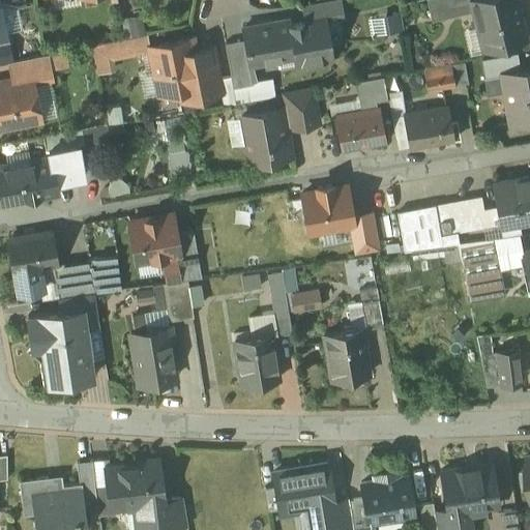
[(337,0),(327,0),(301,5),(304,22),(324,19),(324,20),(342,17),(337,0)]
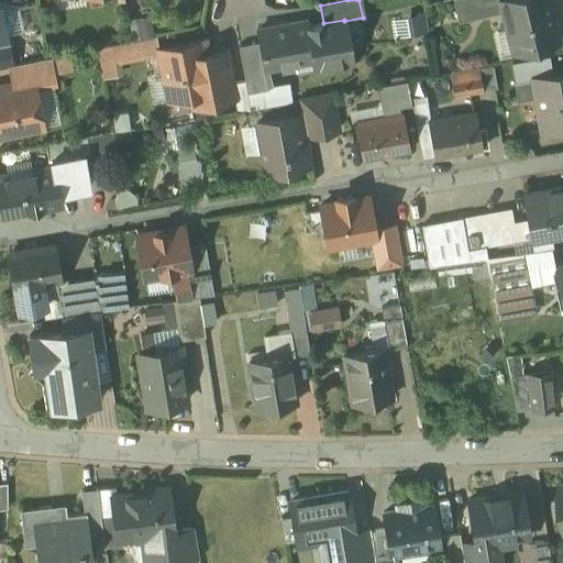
[(492,0),(453,0),(459,22),(495,13),(492,0)]
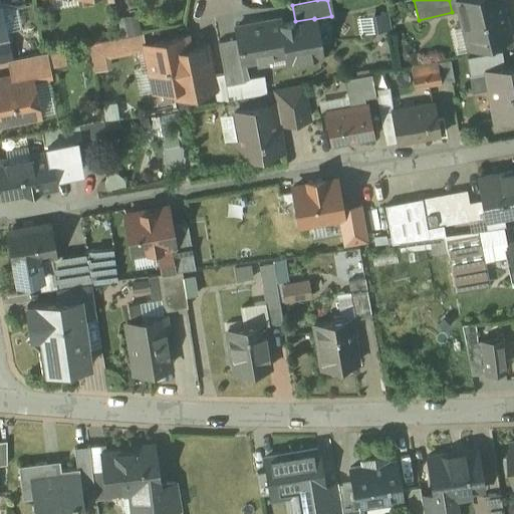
[(502,13),(498,0),(456,0),(463,27),(467,26),(472,48),(510,38),(504,13),(502,13)]
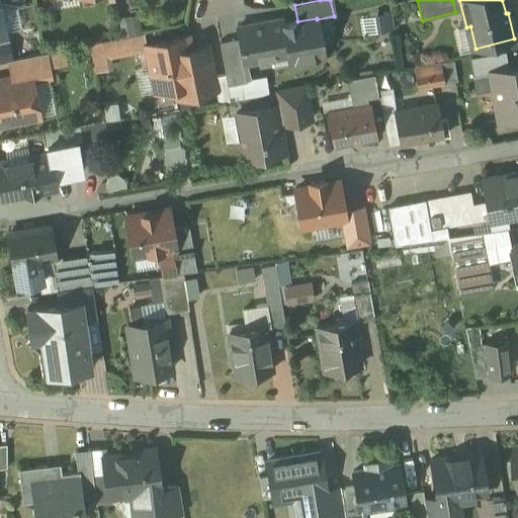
[(297,21),(283,24),(287,49),(289,62),(324,56),(317,19),(317,18),(297,21)]
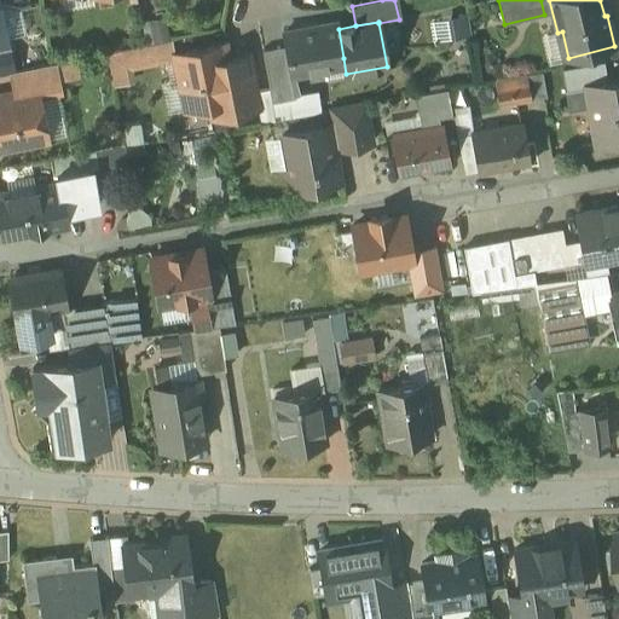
[(337,23),(283,33),(290,75),(325,69),(324,62),(343,58),(339,29),(337,23)]
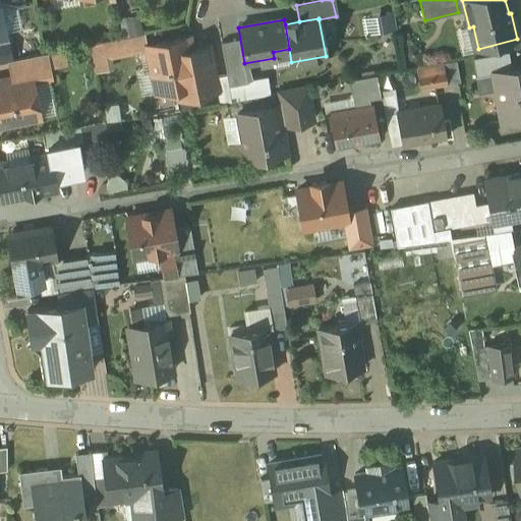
[(186,38),(148,46),(157,92),(176,87),(179,98),(217,91),(208,46),(188,50),(186,38)]
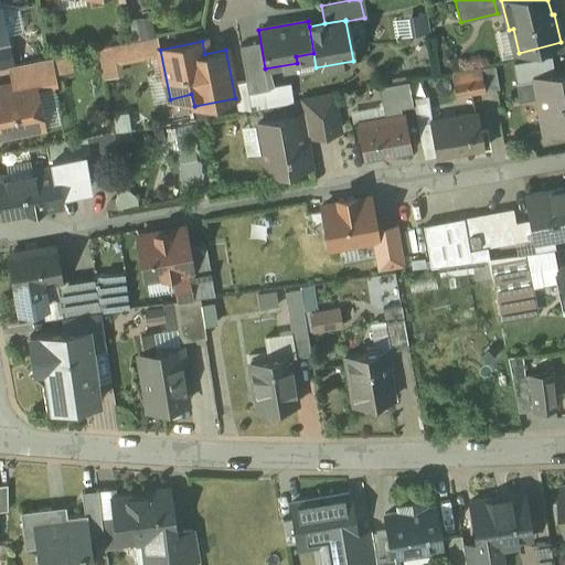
[(9,43),(0,44),(0,62),(1,68),(11,66),(14,65),(9,43)]
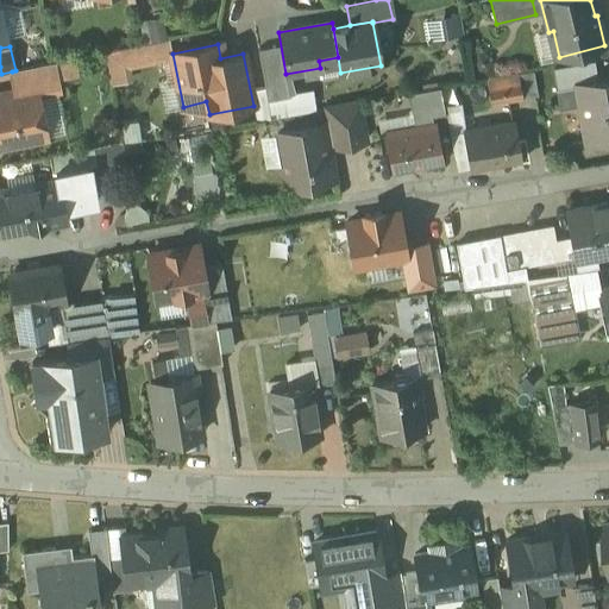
[(275,46),(258,49),(267,99),(283,96),(275,46)]
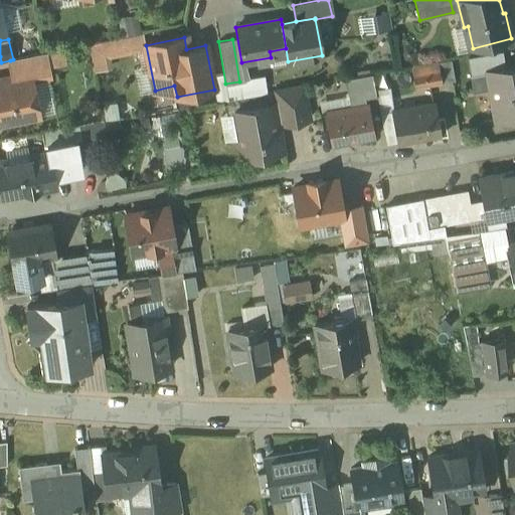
[(502,51),(467,57),(471,76),(489,73),(489,72),(506,69),(502,51)]
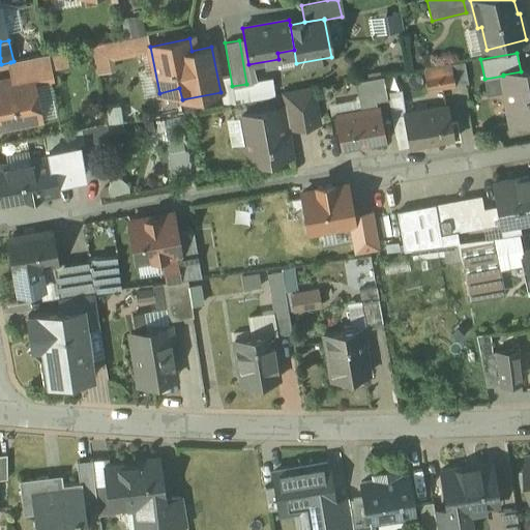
[(13,61),(10,62),(13,78),(30,74),(31,81),(51,77),(47,55),(13,61)]
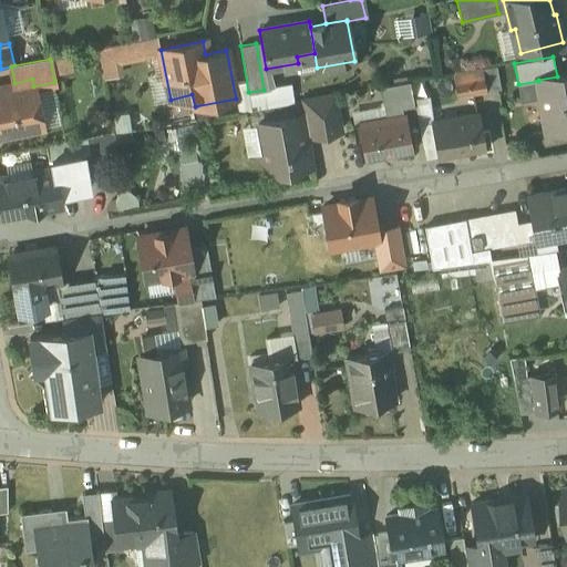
[(482,69),(453,74),(457,96),(485,92),(482,69)]
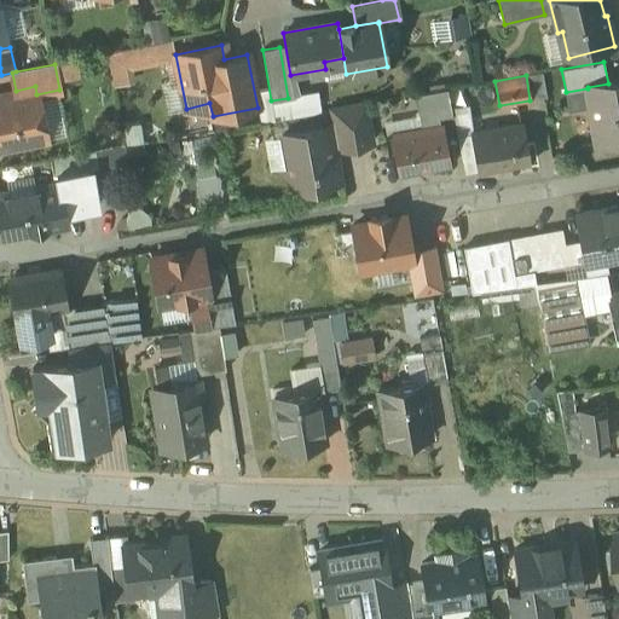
[(618,80),(608,84),(588,87),(588,88),(597,143),(618,138),(618,80)]
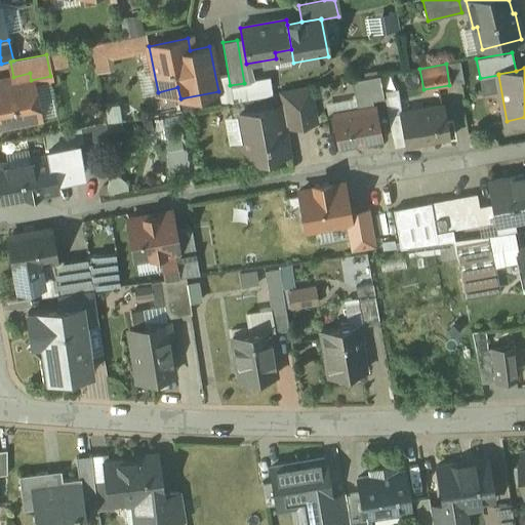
[(10,77),(8,81),(0,82),(0,124),(38,118),(31,80),(30,73),(13,77),(10,77)]
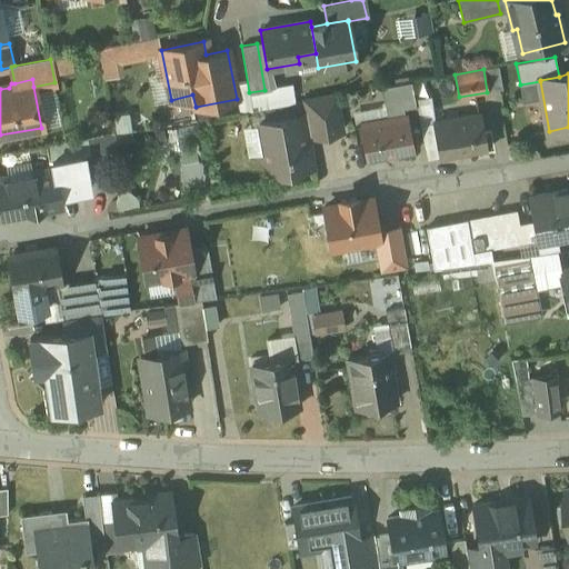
[(411,81),(381,87),(386,108),(402,105),(415,102),(411,81)]
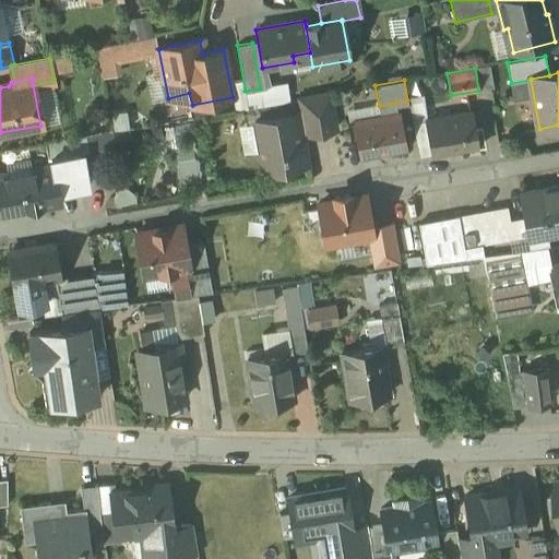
[(280,85),(260,90),(260,88),(245,91),(248,108),(287,102),(285,92),(280,85)]
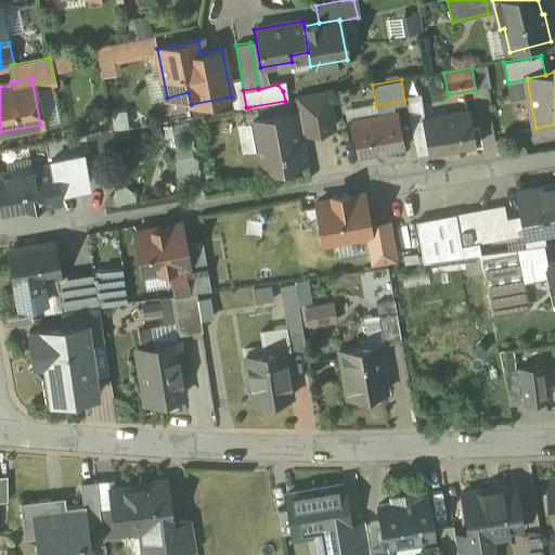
[(326,93),(297,99),(304,128),(308,132),(333,127),(326,93)]
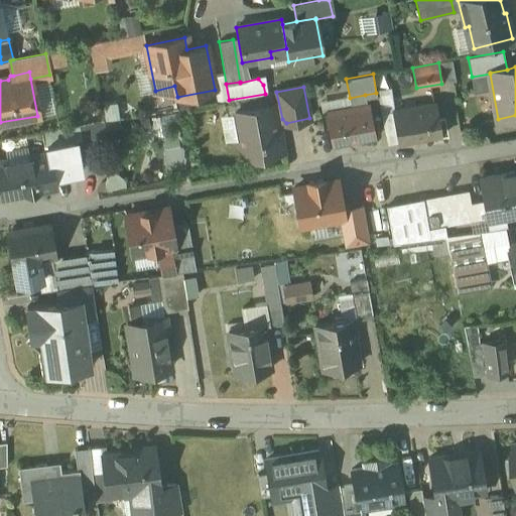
[(352,108),(328,112),(321,113),(325,129),(331,129),(333,144),(374,137),(374,136),(370,117),(367,105),(365,95),(350,98),(352,108)]
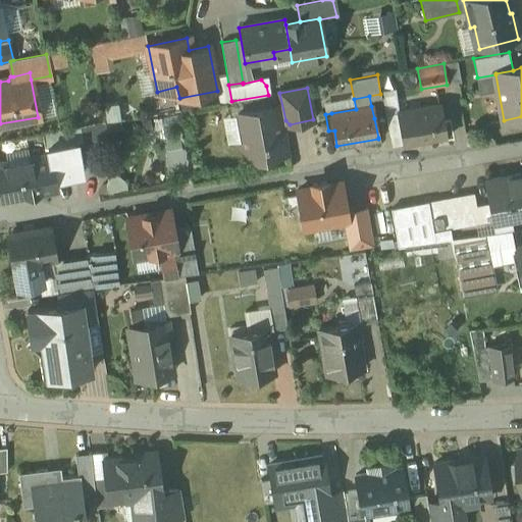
[(439,104),(399,111),(399,112),(385,114),(386,116),(389,136),(392,146),(404,144),(445,137),(445,136),(452,135),(449,119),(442,120),(439,104)]
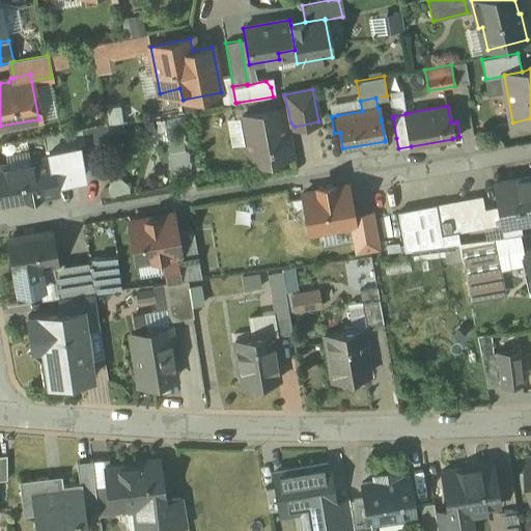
[(276,110),(242,116),(246,137),(240,146),(260,161),(292,155),(291,148),(287,146),(285,136),(290,129),(283,124),(281,113),(276,110)]
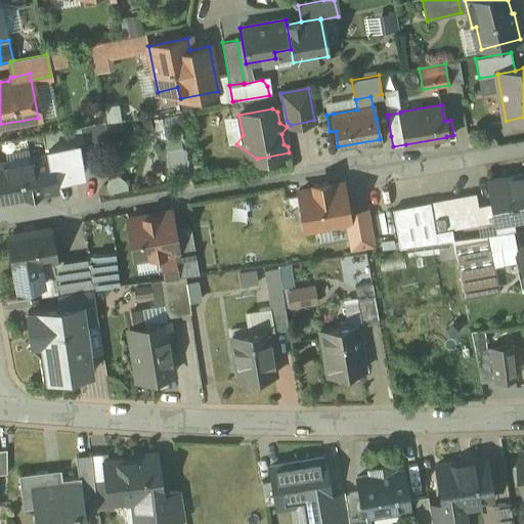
[(388,117),(376,119),(380,138),(391,136),(388,117)]
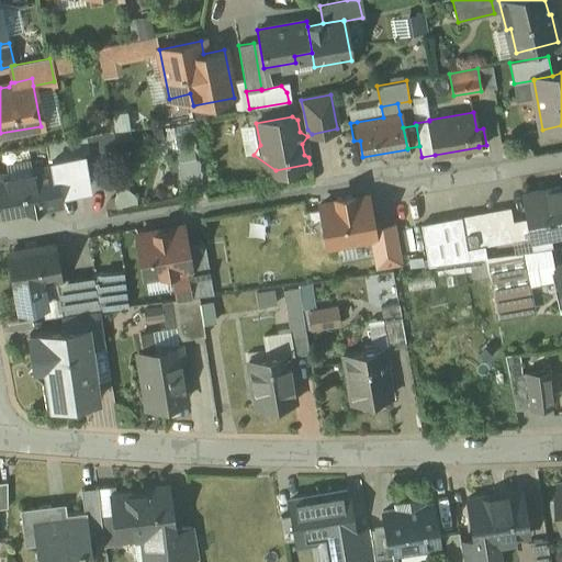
[(86,138),(45,145),(48,161),(52,160),(52,159),(79,154),(79,153),(88,152),(86,138)]
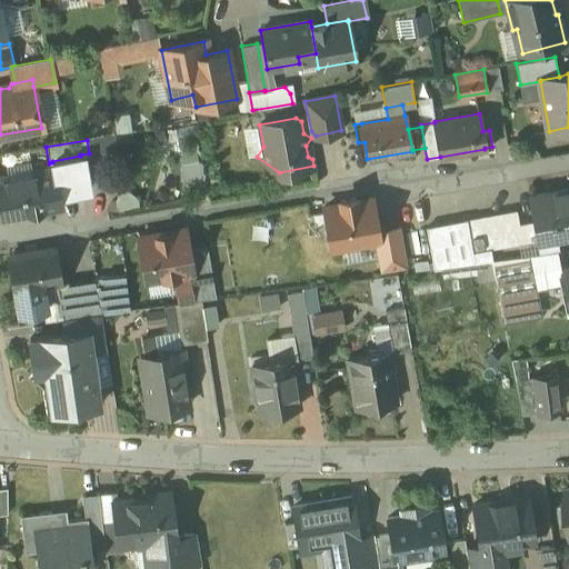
[(80,156),(52,161),(52,162),(53,167),(55,167),(59,196),(87,191),(80,156)]
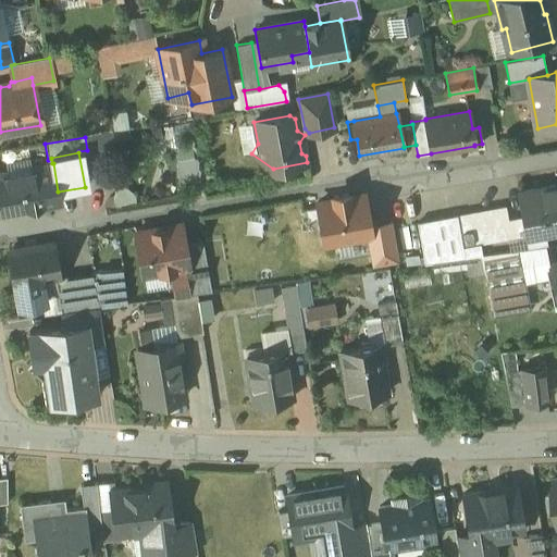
[(32,171),(8,175),(8,172),(0,172),(0,212),(60,202),(60,200),(58,192),(53,163),(52,163),(32,168),(32,171)]
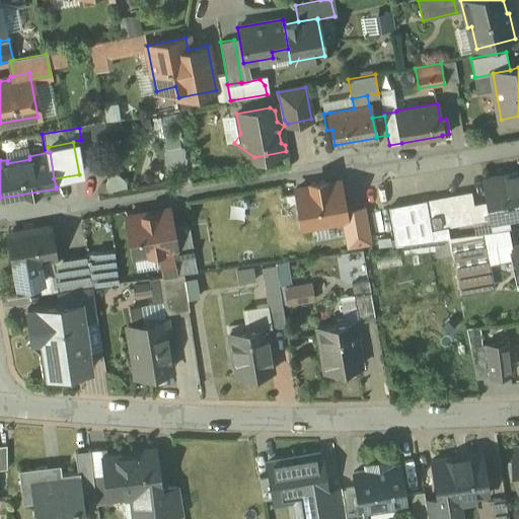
[(518,171),(482,178),(488,214),(506,210),(507,215),(518,212),(518,171)]
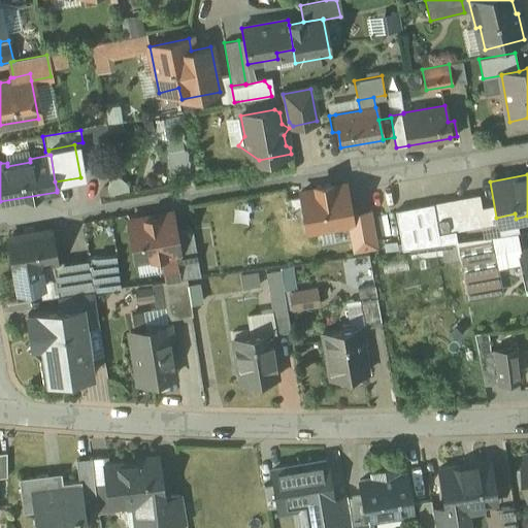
[(353,176),(311,185),(318,217),(359,208),(353,176)]
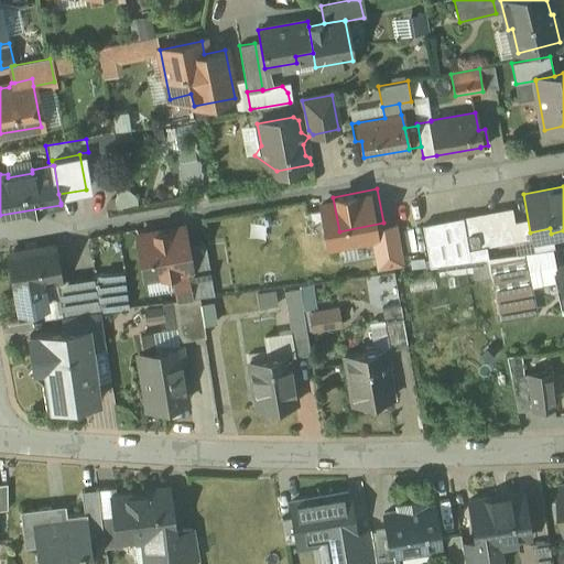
[(333,197),(320,199),(326,234),(339,231),(333,197)]
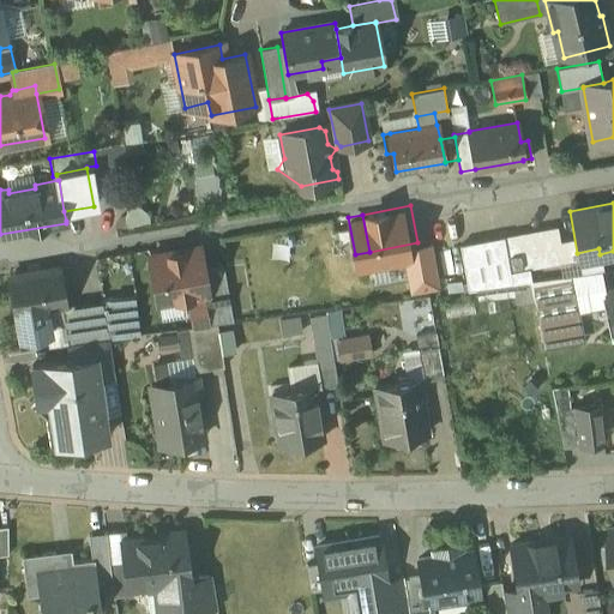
[(348,216),(324,221),(331,259),(355,254),(348,217),(348,216)]
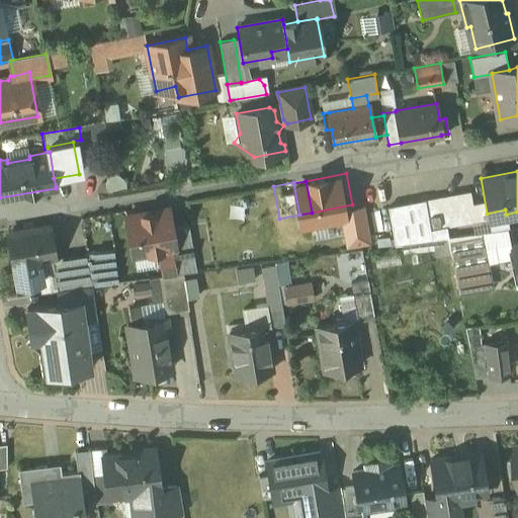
[(469,192),(424,201),(429,229),(446,226),(475,221),(469,192)]
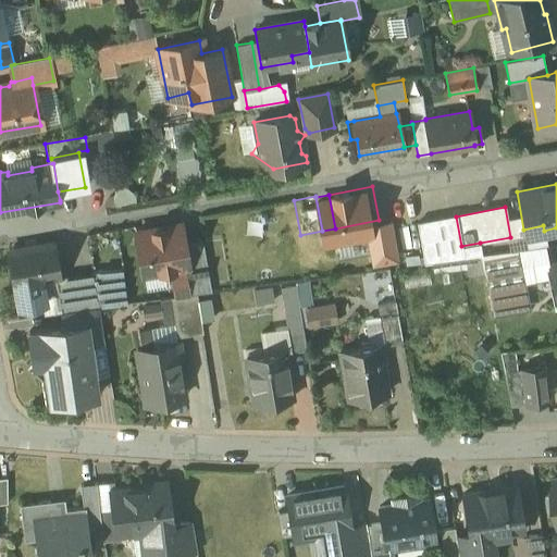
[(456,217),(417,223),(424,263),(481,256),(482,256),(480,243),(461,246),(456,217)]
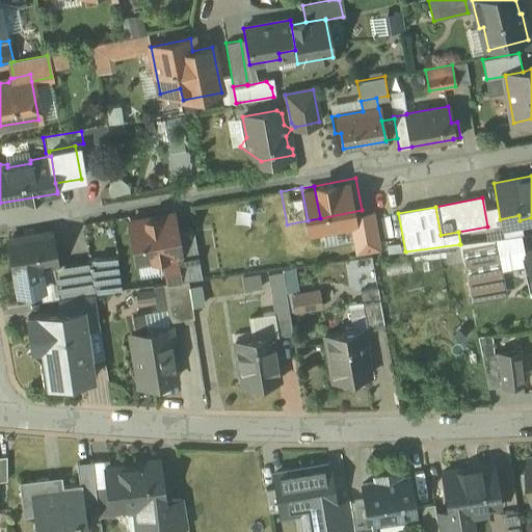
[(173,214),(130,222),(137,263),(177,256),(180,256),(176,232),(173,214)]
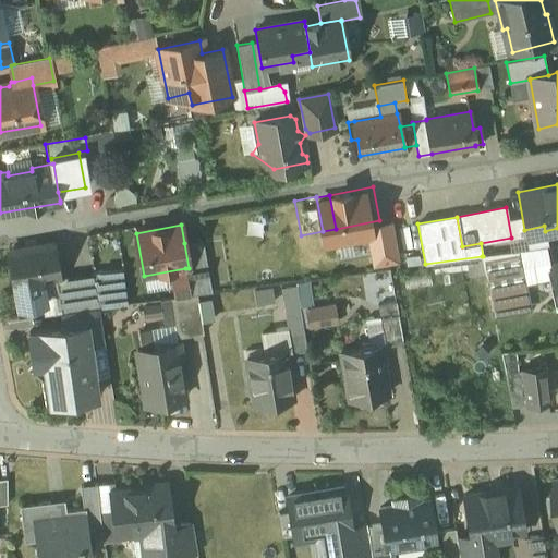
[(203,240),(184,243),(189,268),(185,268),(187,281),(209,278),(203,240)]
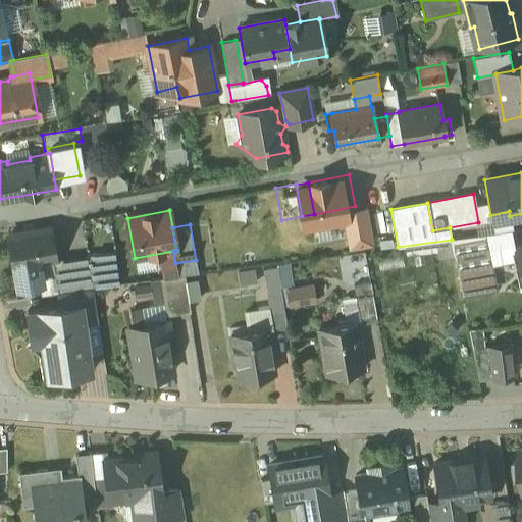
[(49,227),(9,235),(8,235),(14,267),(18,285),(42,281),(38,263),(55,260),(49,227)]
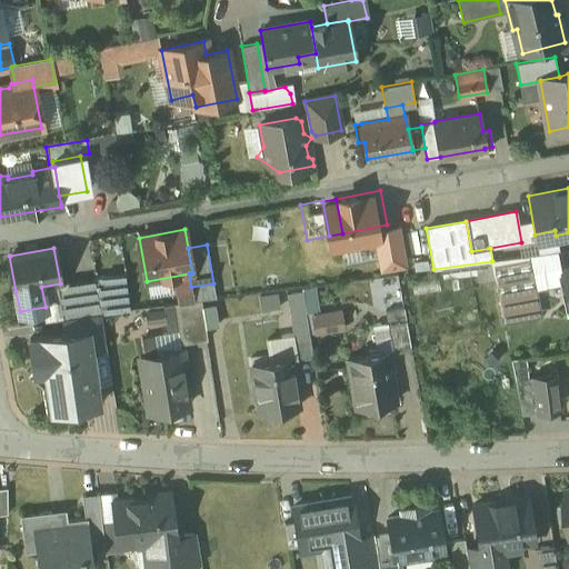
[(492,261),(491,261),(505,323),(506,323),(503,316),(540,308),(537,290),(563,285),(563,283),(537,289),(530,256),(492,261)]
